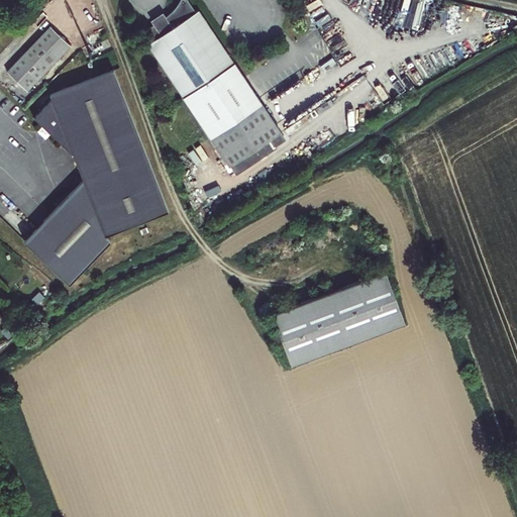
[(157,38),(148,44),(230,166),(281,131),(198,10),(196,12),(187,0),(180,0),(178,4),(174,9),(172,11),(166,16),(153,24),(149,27),(157,38)]
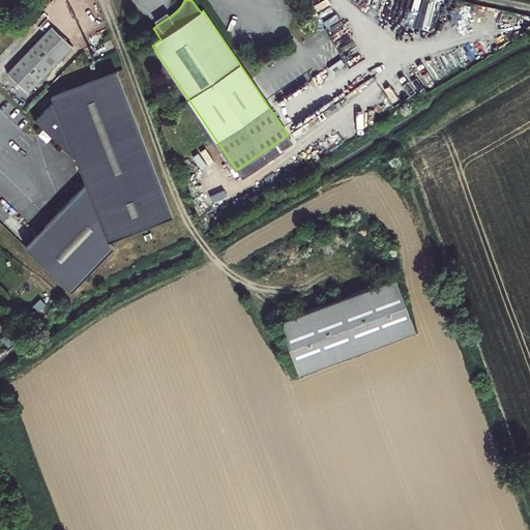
[(170,17),(167,12),(154,21),(157,25),(170,17)]
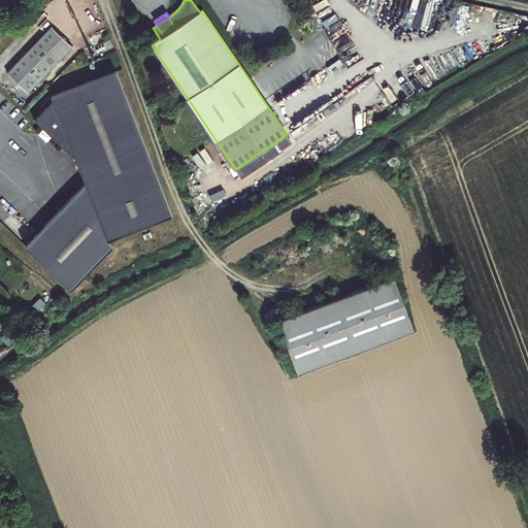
[(50,27),(5,73),(27,93),(71,46),(50,27)]
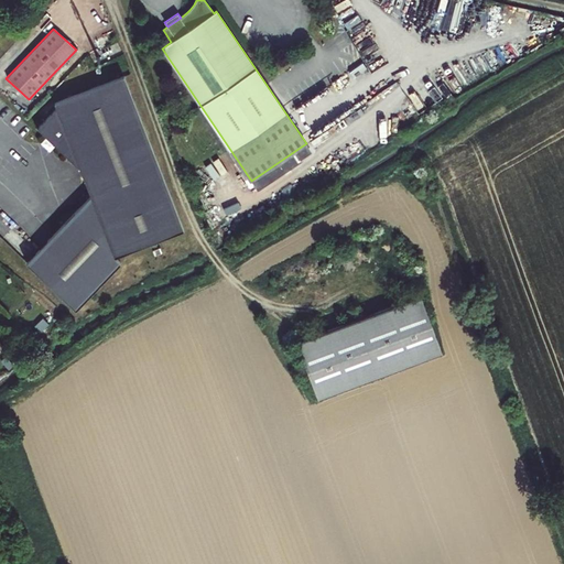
[(359,80),(373,74),(367,62),(353,68),(359,80)]
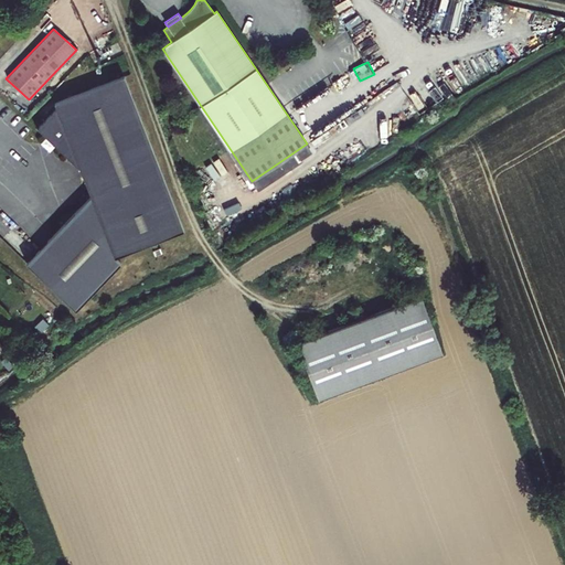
[(55,109),(35,129),(76,168),(77,167),(89,198),(24,265),(74,312),(119,265),(114,258),(182,232),(123,77),(53,104),(55,109)]
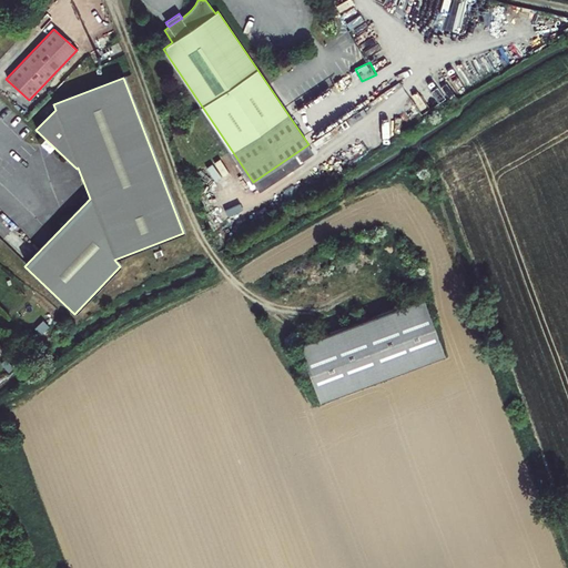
[(423,298),(298,346),(321,404),(445,354),(423,298)]
